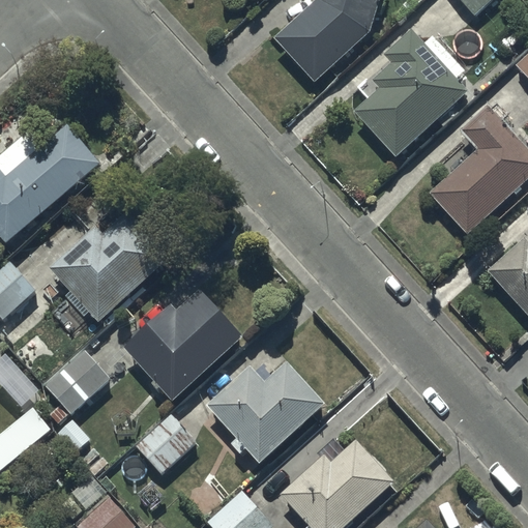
[(369,48),(382,0),(320,0),(316,15),(274,52),(314,96),(369,48)]
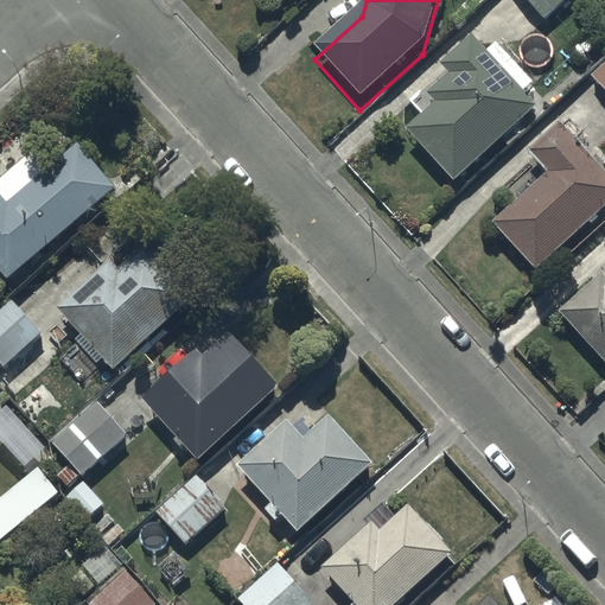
[(513,0),(541,31),(574,0),(513,0)]
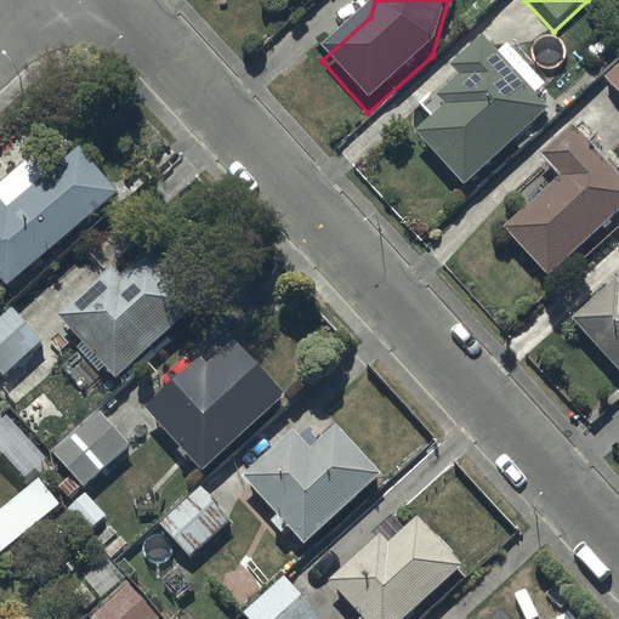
[(443,119),(414,146),(464,202),(550,124),(482,50),(447,81),(456,91),(436,111),(443,119)]
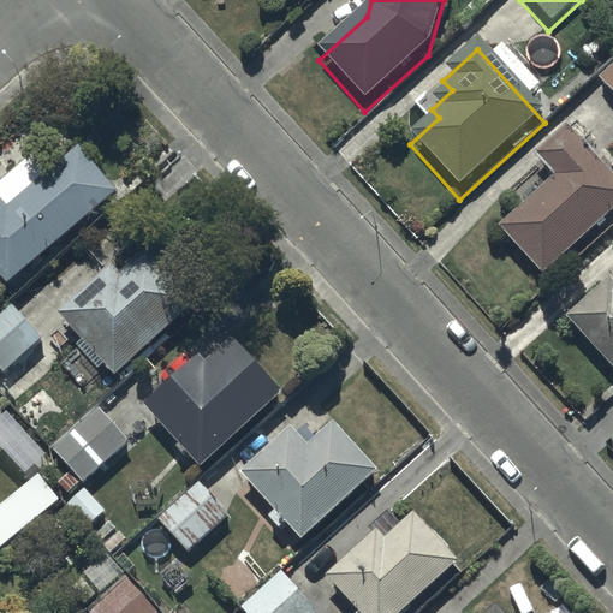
[(612,76),(599,89),(612,105),(612,76)]
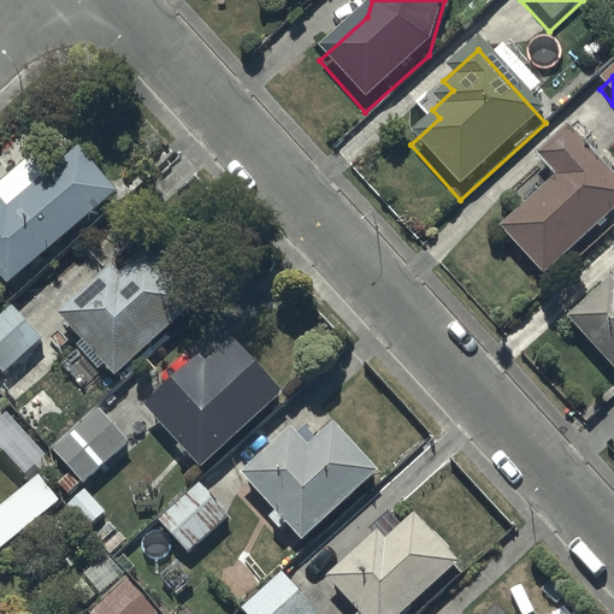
[(533,166),(554,188),(497,240),(543,289),(613,223),(613,189),(565,136),(533,166)]
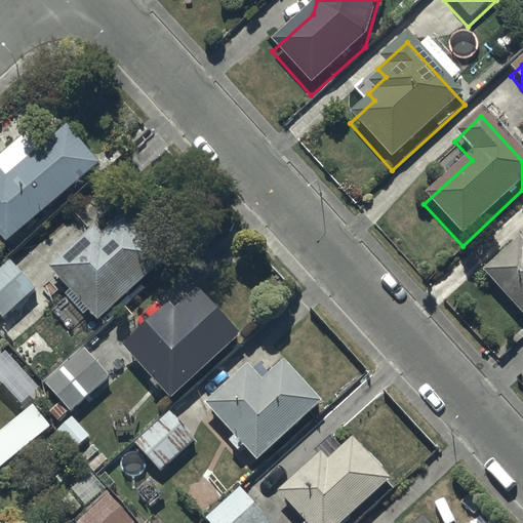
[(0,232),(6,240),(101,162),(67,121),(5,173),(0,167),(0,232)]
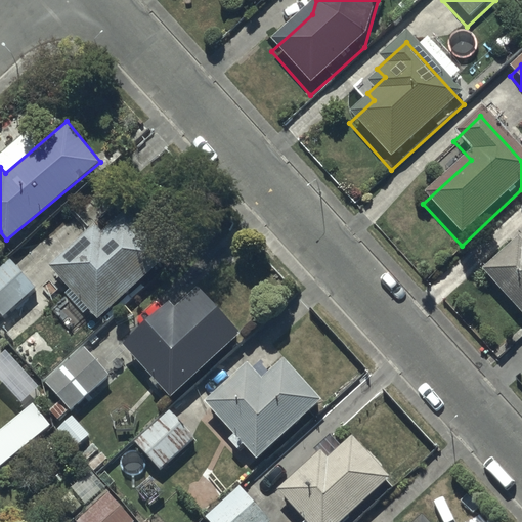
[(120,200),(48,265),(69,288),(63,293),(83,313),(88,309),(96,318),(169,252),(120,200)]
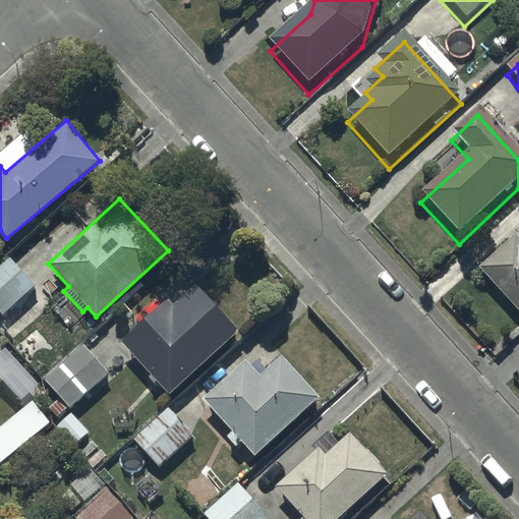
[(518,249),(518,251),(513,246),(477,280),(518,326),(518,249)]
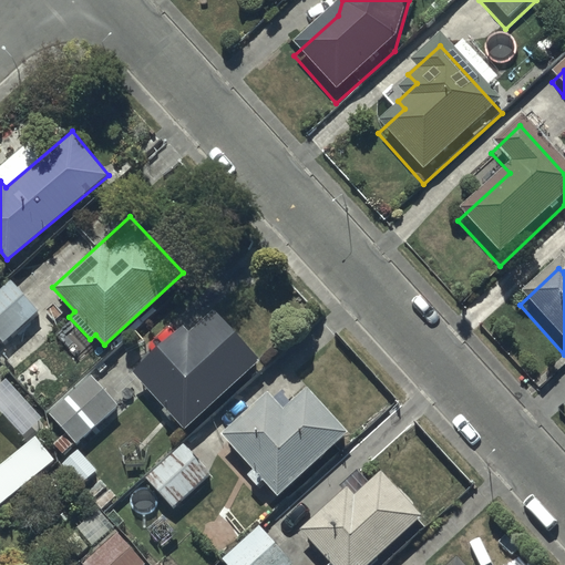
[(39,309),(9,279),(0,287),(0,340),(3,343),(39,309)]
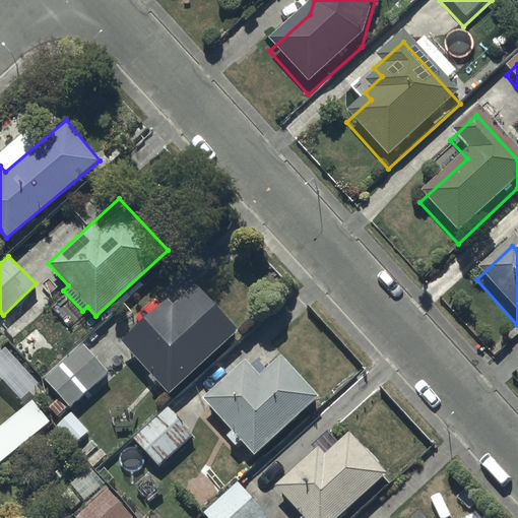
[(168,296),(120,339),(170,393),(239,328),(197,282),(175,304),(168,296)]
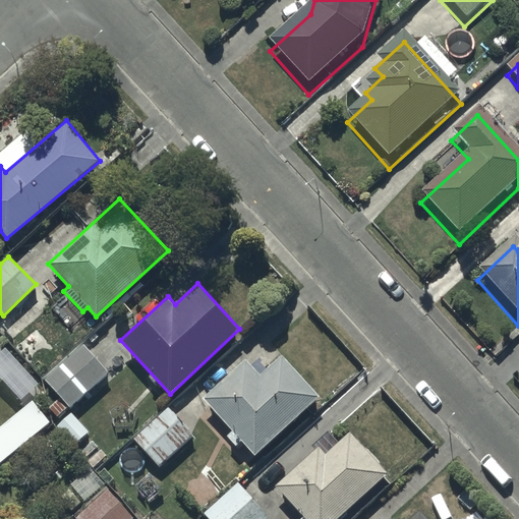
[(83,344),(45,380),(69,407),(108,371),(83,344)]
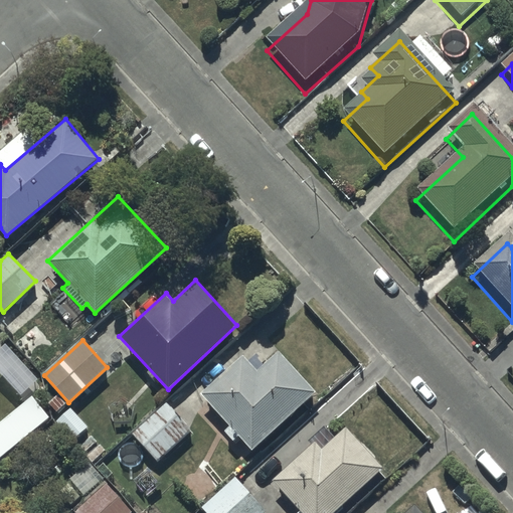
[(253,350),(202,393),(250,450),(316,393),(280,351),(266,363),(253,350)]
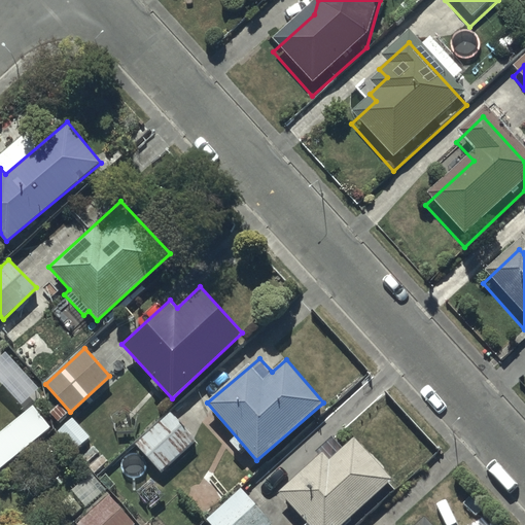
[(31,404),(0,429),(0,469),(51,428),(31,404)]
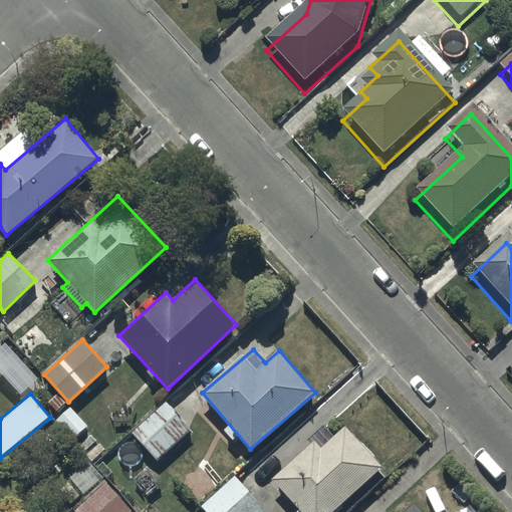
[(163,401),(130,433),(158,460),(190,428),(163,401)]
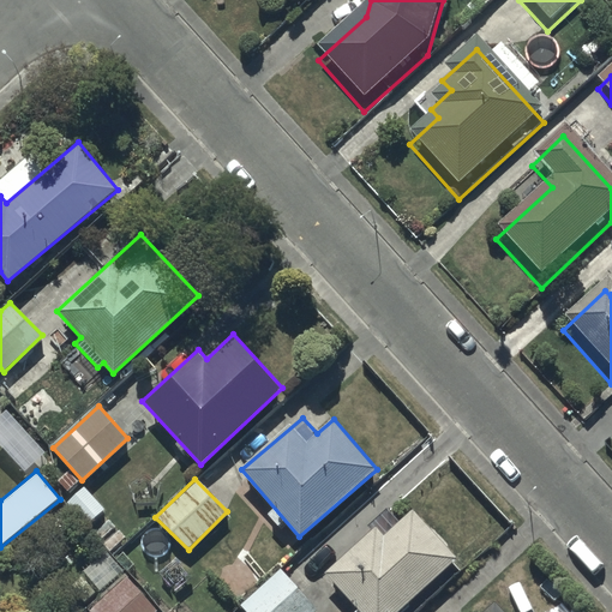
[(105,508),(83,486),(65,504),(87,526),(105,508)]
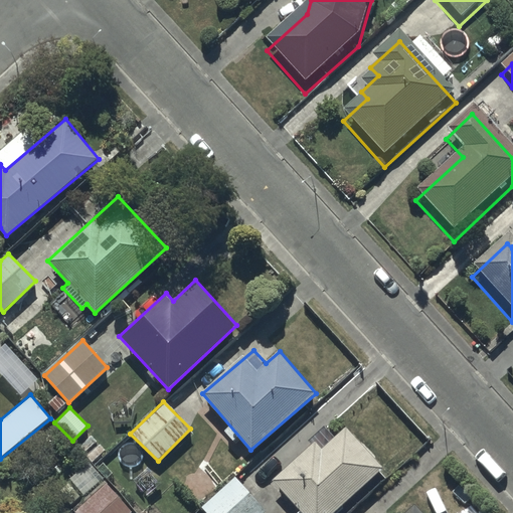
[(315,442),(273,478),(302,512),(331,512),(384,468),(347,425),(321,449),(315,442)]
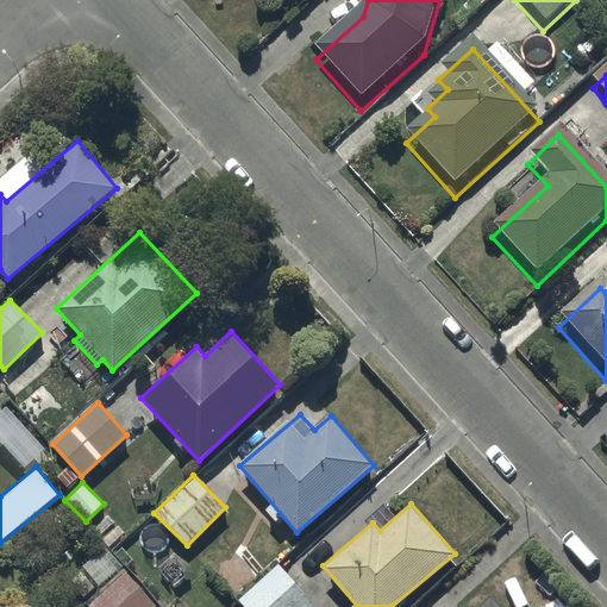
[(274,563),(237,600),(243,606),(308,606),(313,602),(274,563)]
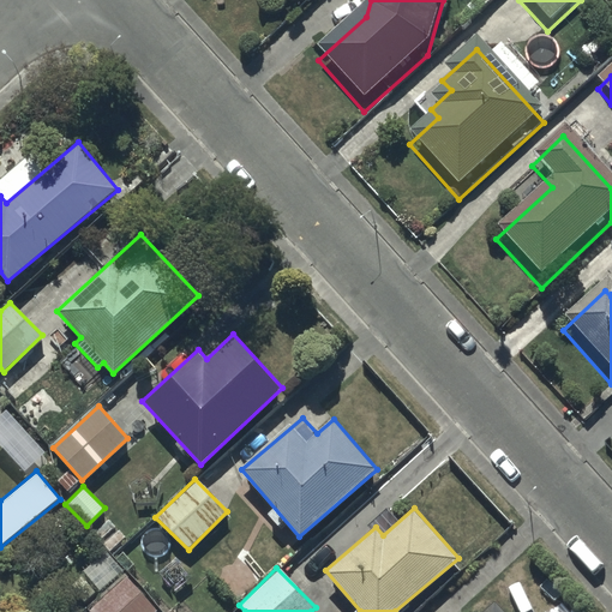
[(87,607),(89,611),(157,611),(126,574),(87,607)]
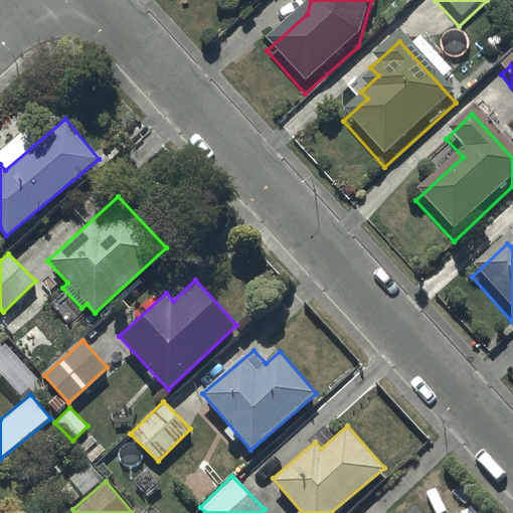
[(422,512),(414,504),(404,512),(422,512)]
